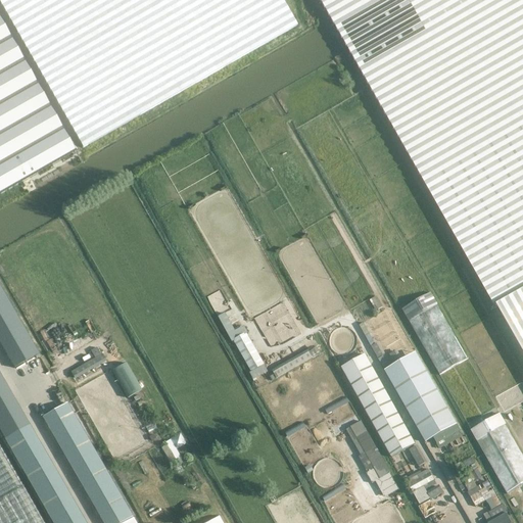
[(177,0),(0,0),(0,3),(42,78),(177,0)]
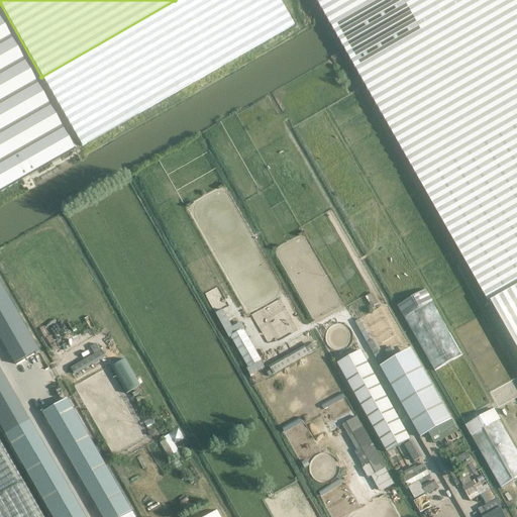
[(279,0),(175,0),(41,77),(82,147),(294,26),(279,0)]
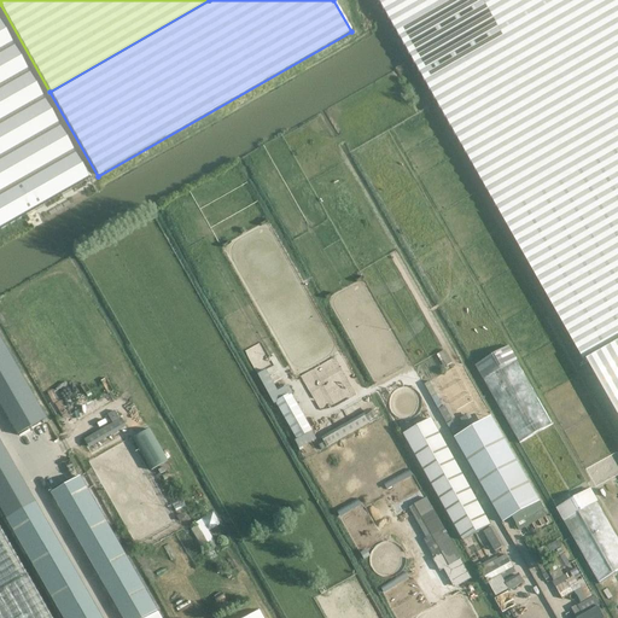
[(617,0),(378,0),(573,343),(583,361),(617,340),(617,0)]
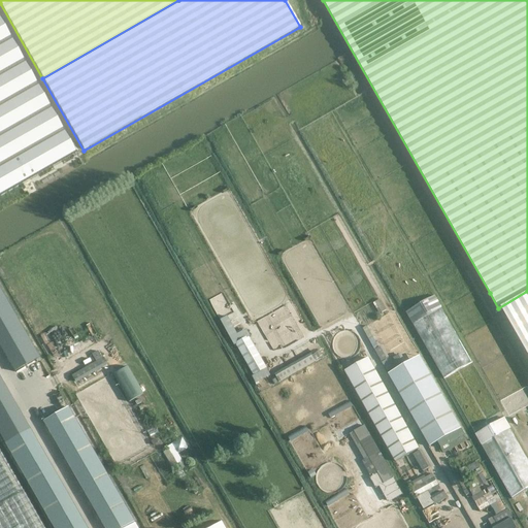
[(0,197),(76,154),(0,19),(0,197)]
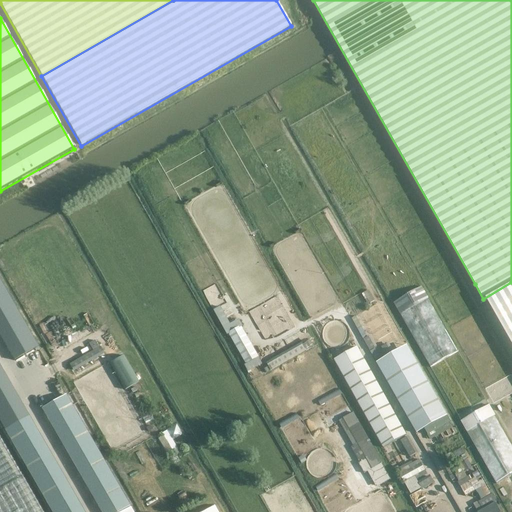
[(0,280),(0,420),(5,430),(19,422),(29,416),(0,366),(0,334),(15,360),(38,347),(0,280)]
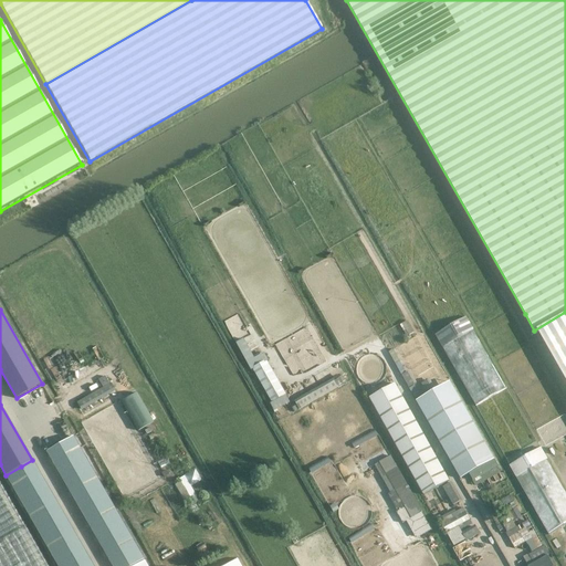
[(565,314),(537,331),(565,380),(565,314)]
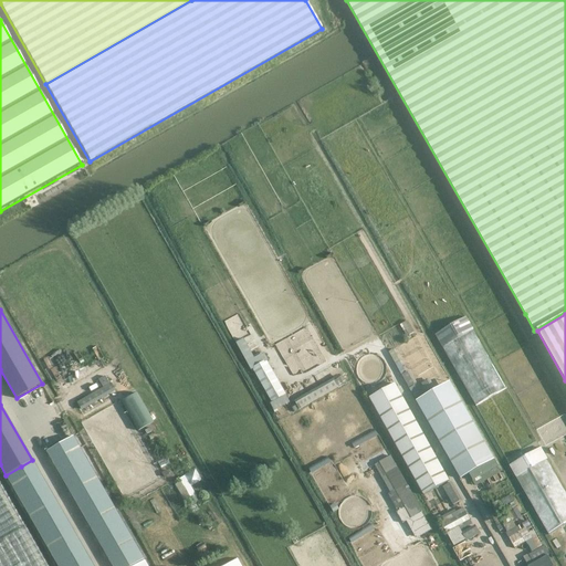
[(467,317),(435,335),(475,406),(506,388),(467,317)]
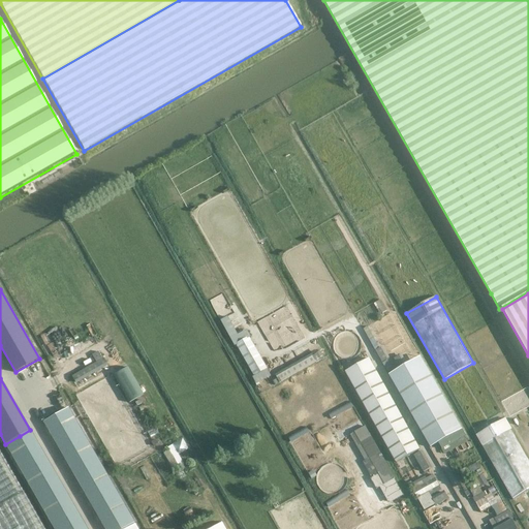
[(253,376),(267,369),(248,337),(236,345),(253,376)]
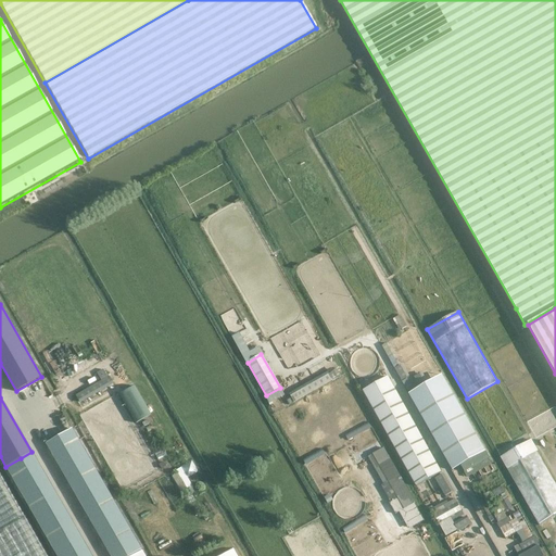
[(75,396),(78,402),(112,383),(104,370),(97,374),(101,381),(75,396)]
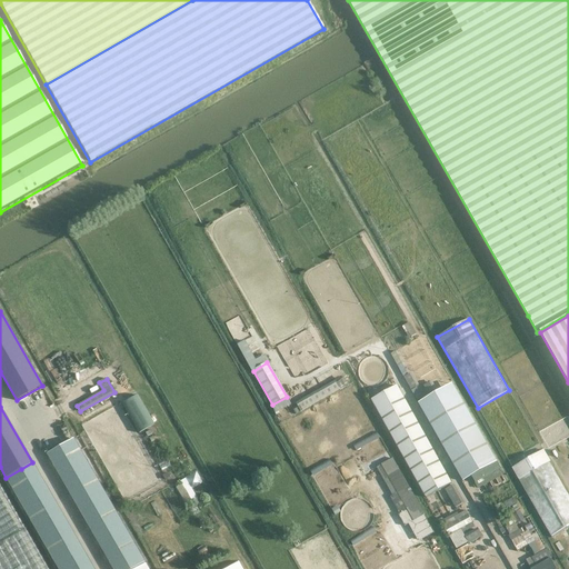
[(497,462),(452,385),(419,403),(423,412),(463,481),(471,477),(480,472),(481,476),(478,478),(479,480),(498,469),(500,468),(497,462)]
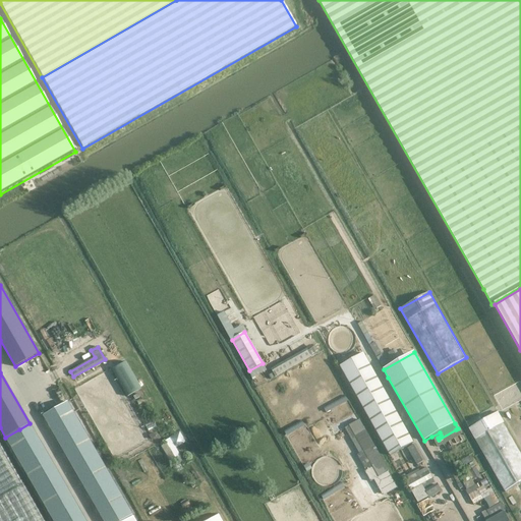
[(340,366),(391,456),(413,443),(363,353),(340,366)]
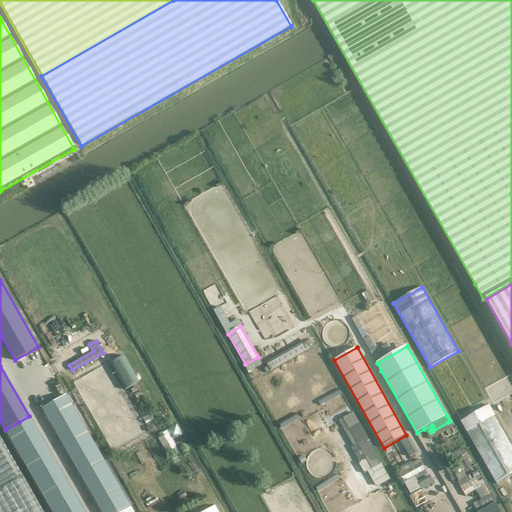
[(125,391),(139,383),(124,357),(110,364),(125,391)]
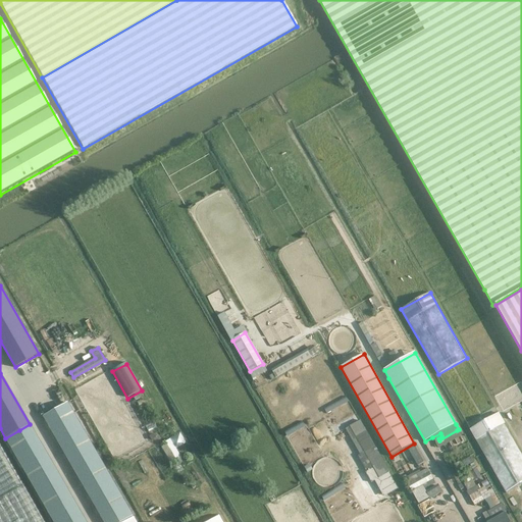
[(43,417),(103,521),(122,521),(133,516),(67,403),(43,417)]
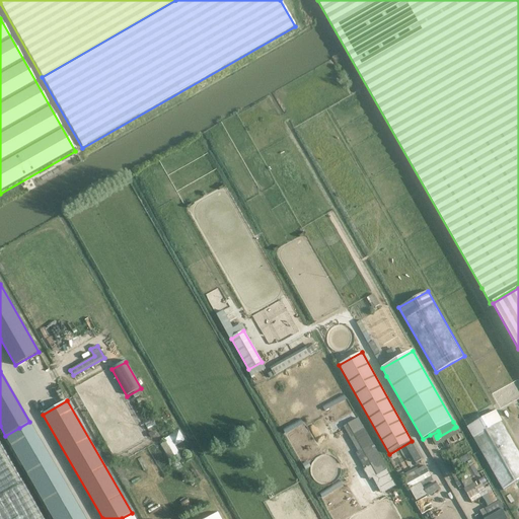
[(467,427),(504,491),(518,483),(518,480),(518,452),(495,411),(467,427)]
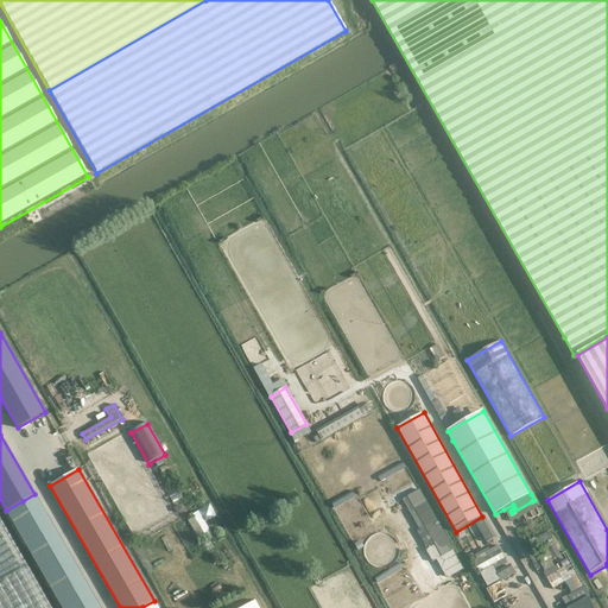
[(439,558),(454,551),(420,491),(401,500),(419,530),(417,531),(428,550),(418,555),(428,570),(442,563),(439,558)]
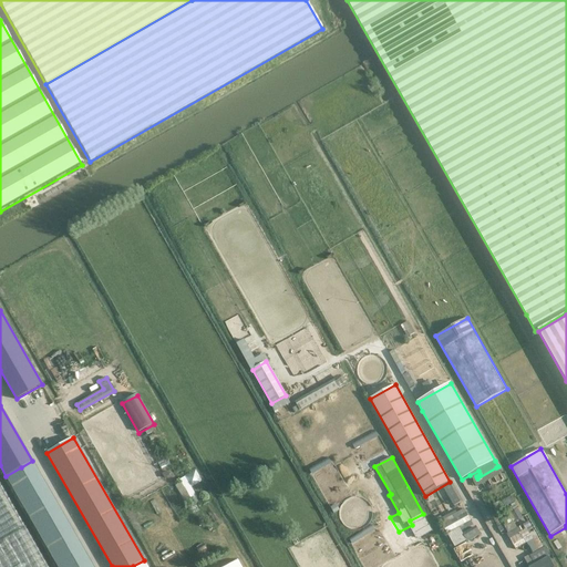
[(58,566),(92,566),(32,461),(21,467),(6,476),(58,566)]
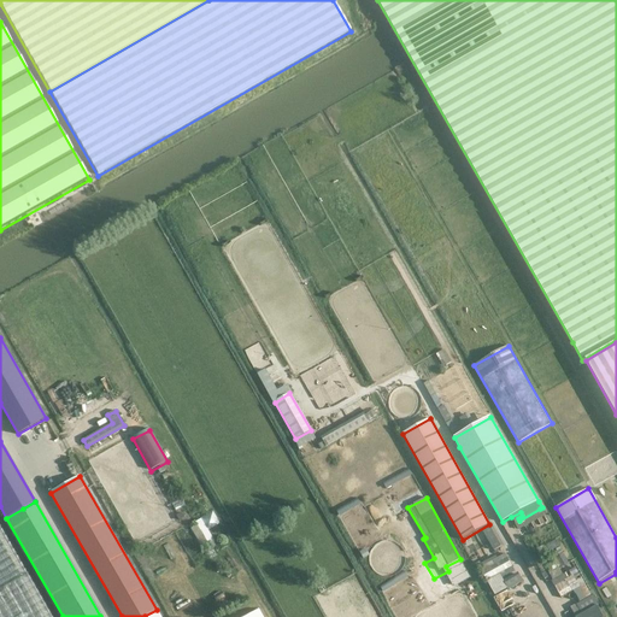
[(515,524),(518,530),(544,516),(540,510),(515,524)]
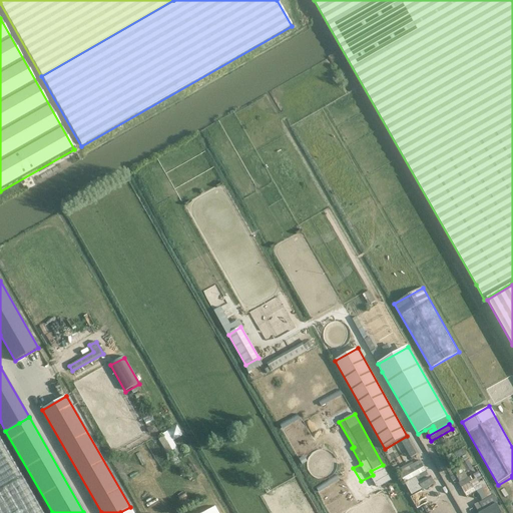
[(168,455),(179,449),(173,439),(183,434),(178,425),(158,436),(168,455)]
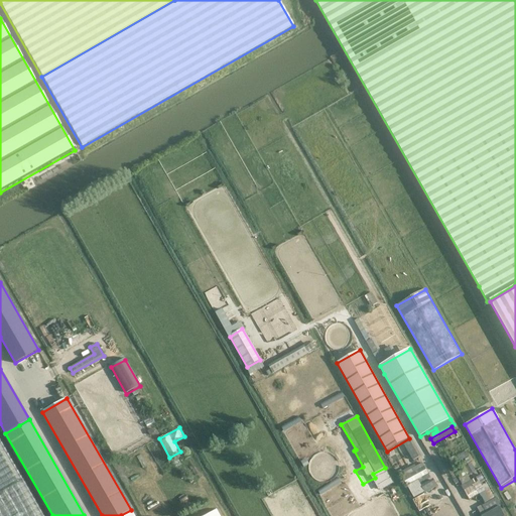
[(405,442),(413,460),(422,455),(413,438),(405,442)]
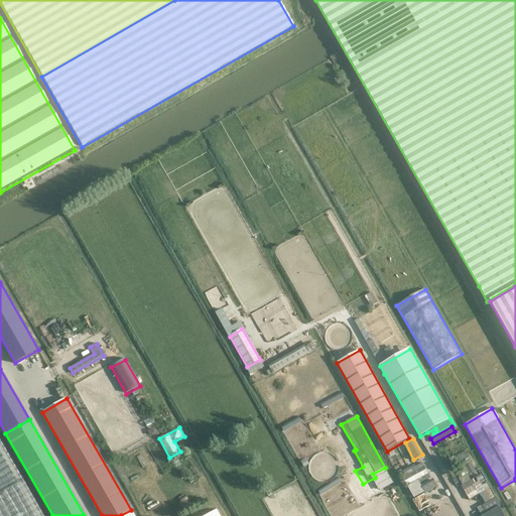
[(0,441),(0,515),(42,515),(22,481),(0,441)]
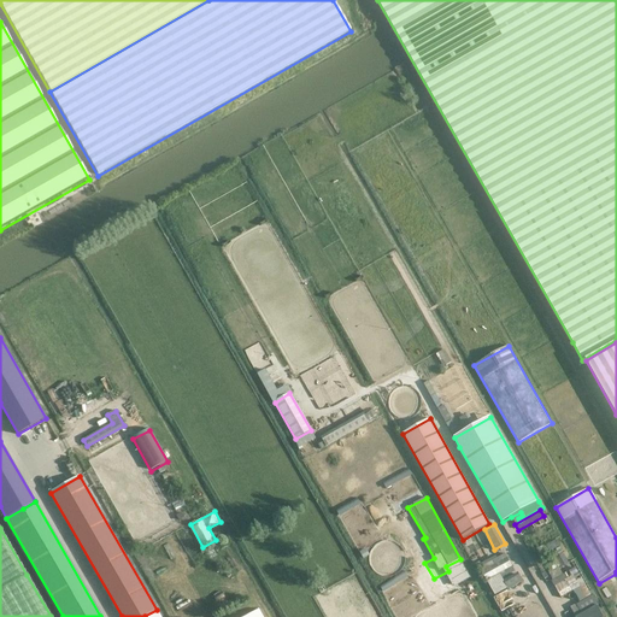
[(405,564),(405,560),(405,558),(404,554),(403,551),(400,547),(397,545),(394,544),(391,542),(388,542),(385,542),(381,544),(377,545),(375,547),(372,550),(371,552),(370,557),(370,559),(370,563),(370,565),(371,569),(374,571),(376,574),(378,576),(382,577),(386,579),(389,577),(393,577),(397,576),(399,574),(401,570),(404,568),(405,564)]
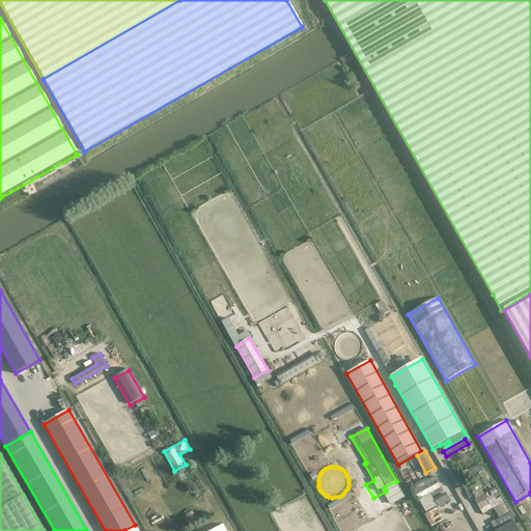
[(415,493),(419,499),(441,486),(438,481),(415,493)]
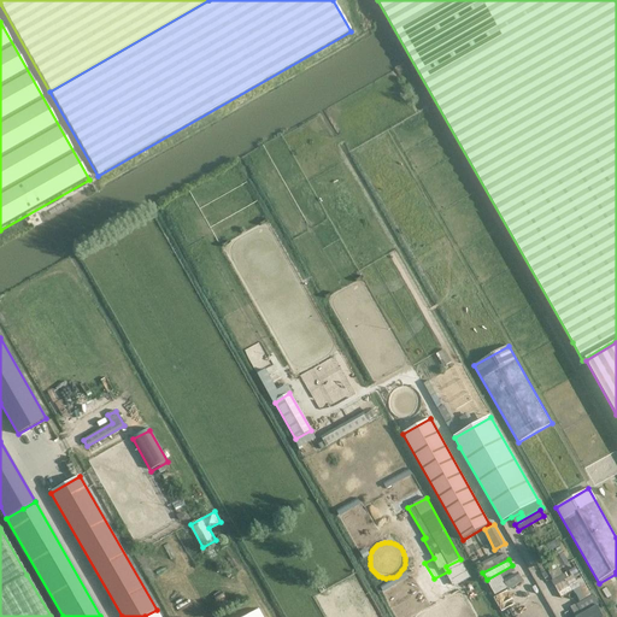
[(521,581),(517,576),(505,583),(503,579),(515,571),(512,565),(487,580),(495,594),(521,581)]
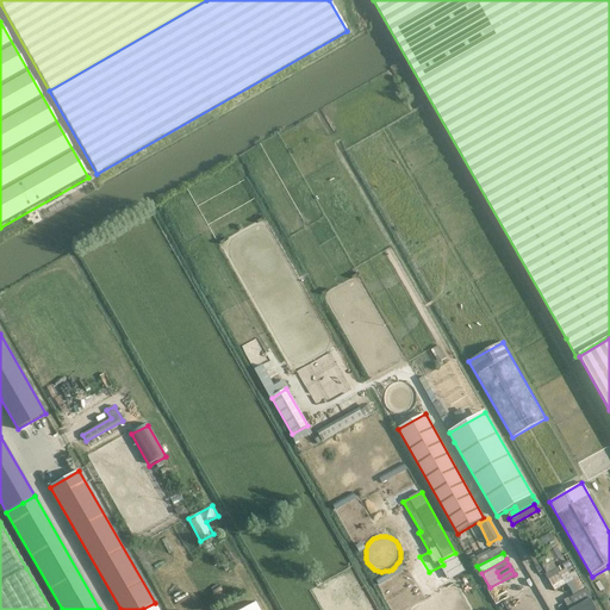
[(574,597),(579,595),(580,596),(582,597),(574,601),(574,599),(570,598),(564,601),(568,609),(570,609),(585,602),(582,596),(583,596),(584,590),(576,573),(571,576),(567,570),(558,574),(561,572),(558,567),(556,568),(553,561),(542,567),(546,574),(554,591),(567,585),(574,597)]
